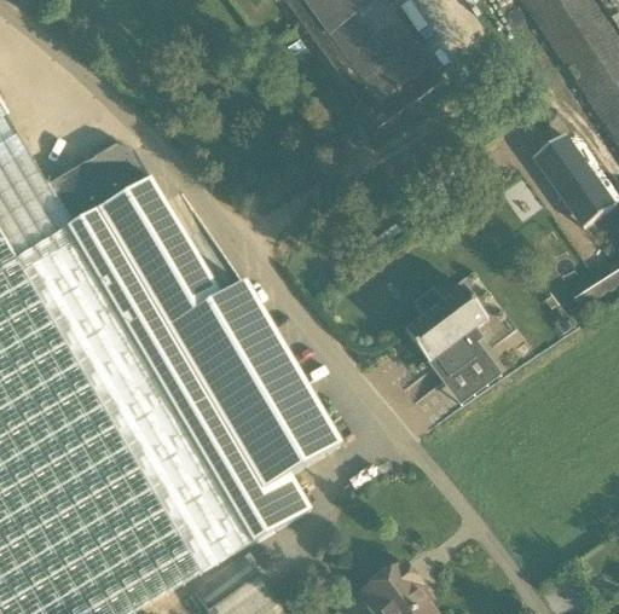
[(285,0),(380,128),(445,81),(386,0),(285,0)]
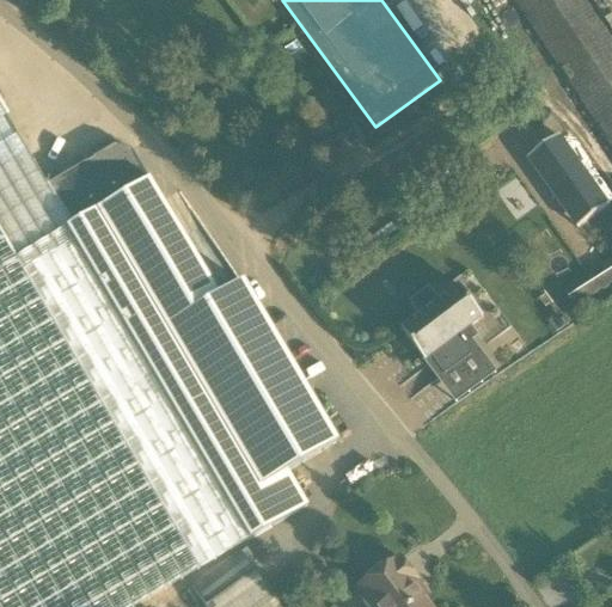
[(611,40),(586,0),(516,0),(611,142),(611,40)]
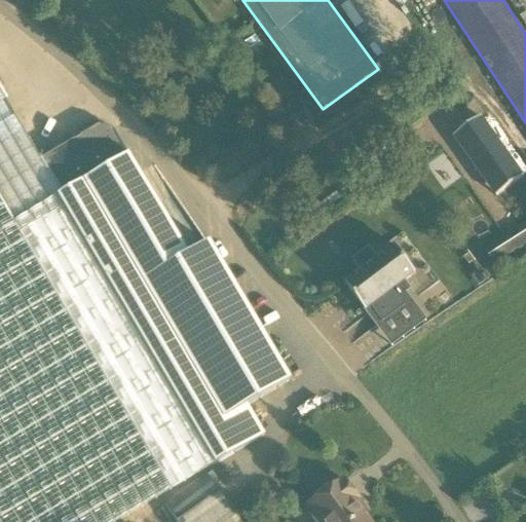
[(289,379),(208,239),(186,253),(145,183),(138,171),(127,154),(111,126),(98,123),(39,157),(0,90),(0,521),(110,521),(160,492),(171,487),(182,481),(202,468),(262,434),(246,405),(289,379)]
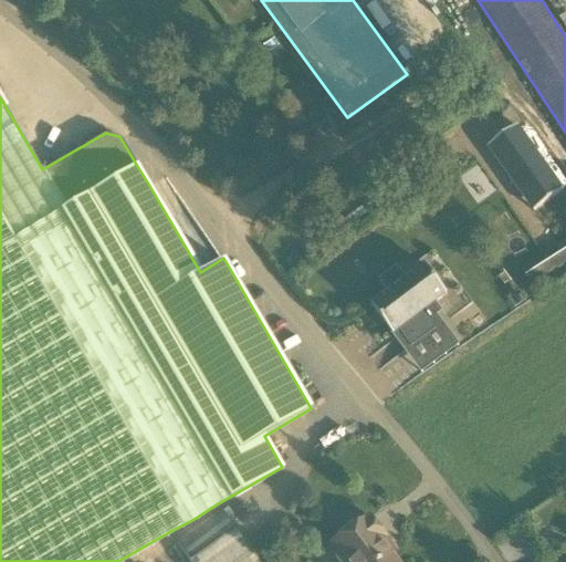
[(515,121),(486,142),(534,206),(562,185),(515,121)]
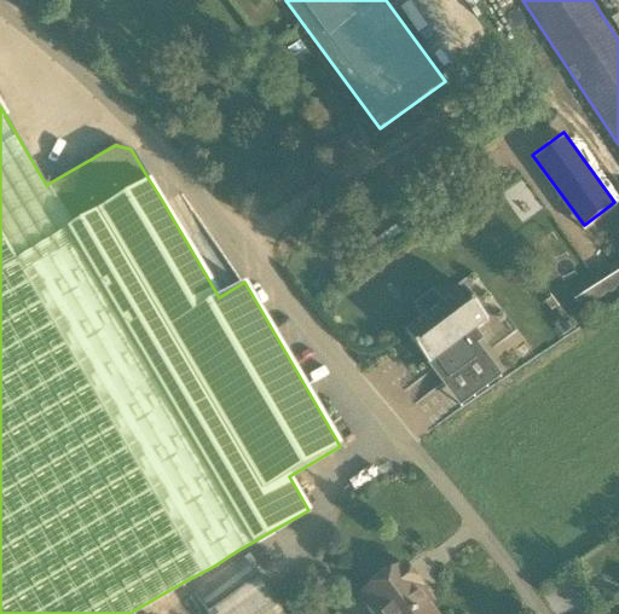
[(203,242),(194,250),(215,273),(224,266),(203,242)]
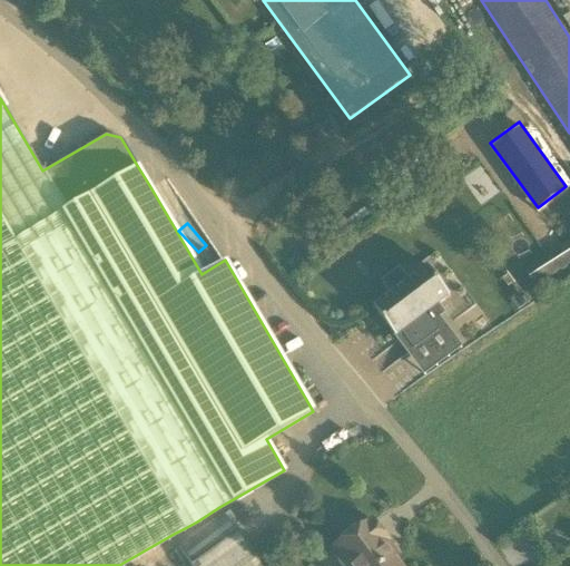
[(569,233),(521,264),(533,284),(569,260),(569,233)]
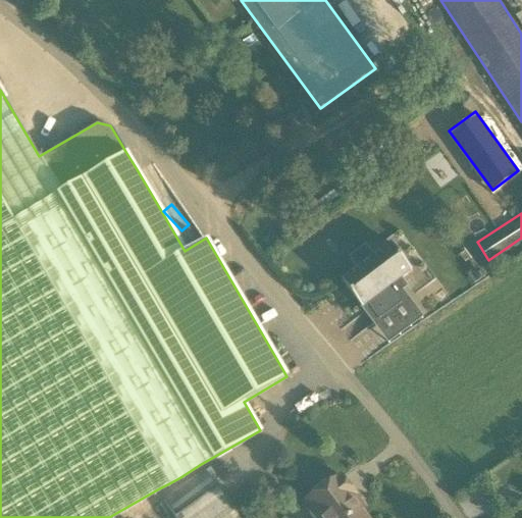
[(360,266),(343,279),(363,306),(367,303),(379,319),(404,302),(392,286),(413,269),(393,242),(374,256),(377,260),(363,271),(360,266)]
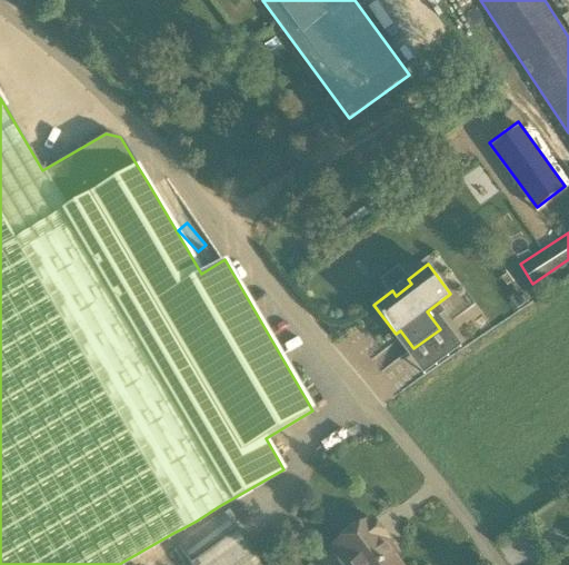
[(259,564),(222,512),(200,526),(197,521),(185,527),(188,535),(178,542),(191,564),(259,564)]
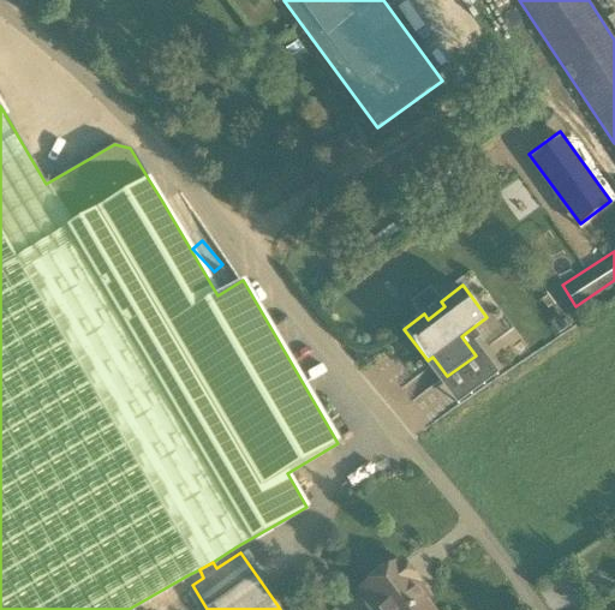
[(434,609),(415,584),(419,580),(402,558),(364,587),(381,609),(434,609)]
